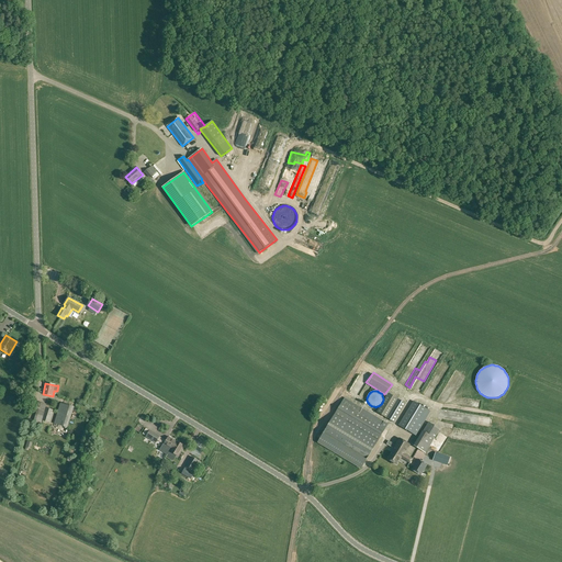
[(22,406),(26,395),(21,393),(18,404),(22,406)]
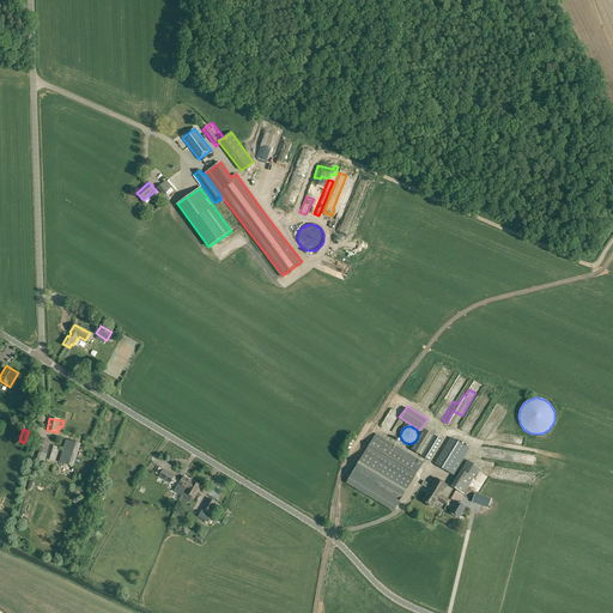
[(411,449),(422,455),(434,435),(424,429),(411,449)]
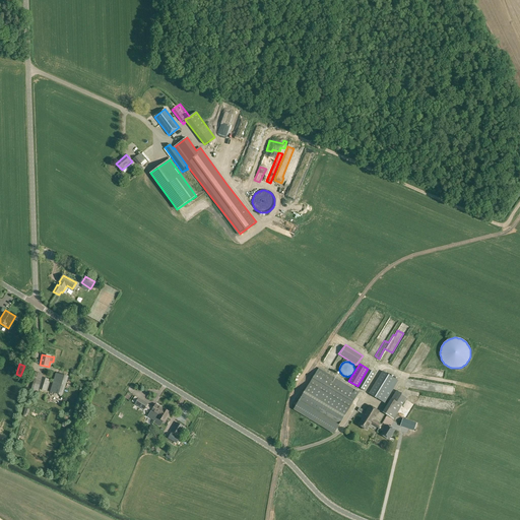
[(299,401),(295,408),(335,433),(339,426),(360,392),(319,369),(299,401)]
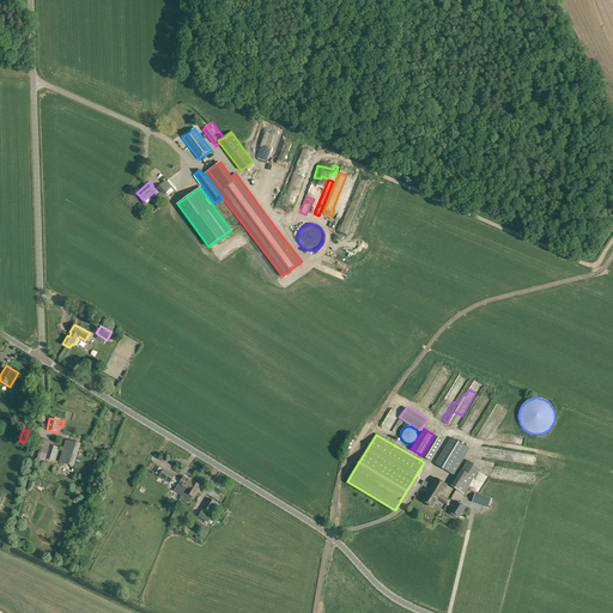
[(434,435),(422,455),(422,456),(431,461),(443,441),(434,435)]
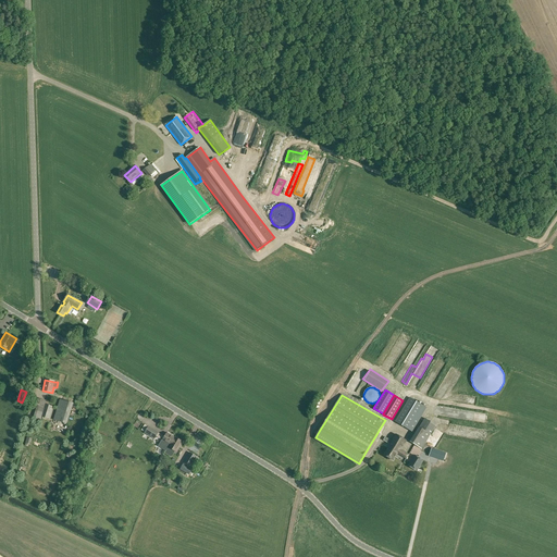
[(395,421),(412,432),(426,408),(409,397),(395,421)]
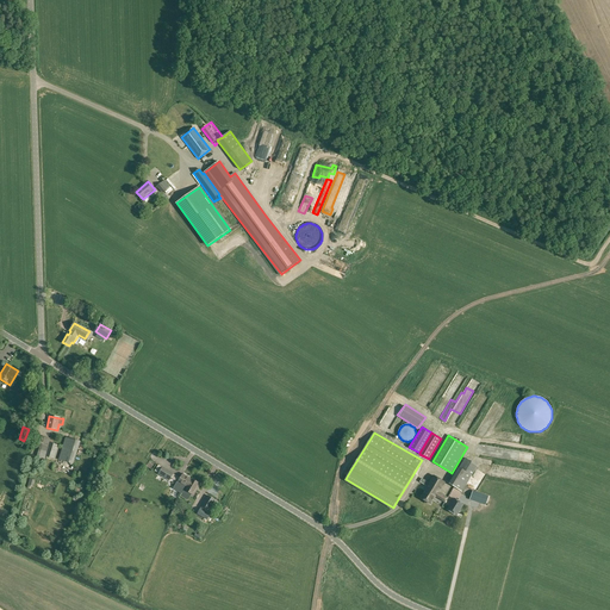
[(37,458),(43,459),(49,439),(43,437),(37,458)]
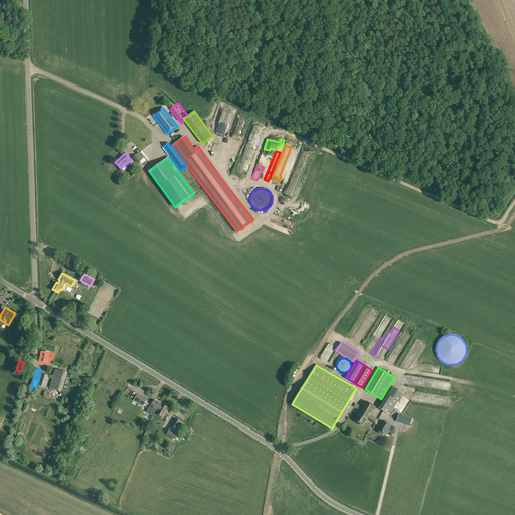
[(67,372),(55,369),(49,388),(61,392),(67,372)]
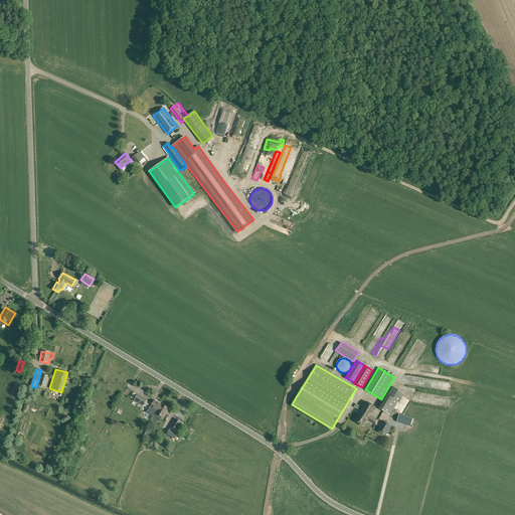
[(45,387),(49,375),(41,373),(38,385),(45,387)]
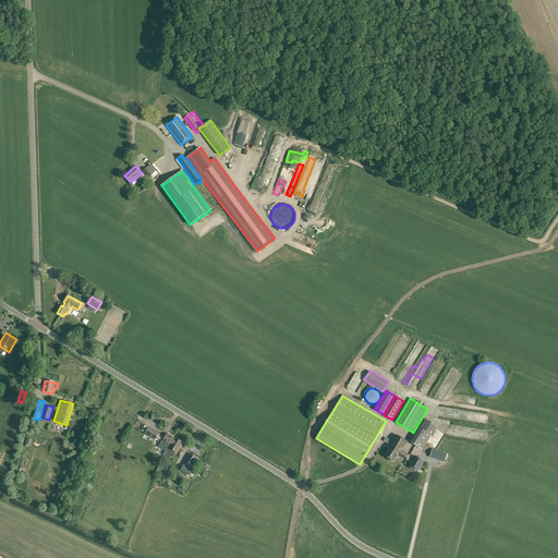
[(436,405),(435,413),(450,416),(451,409),(436,405)]
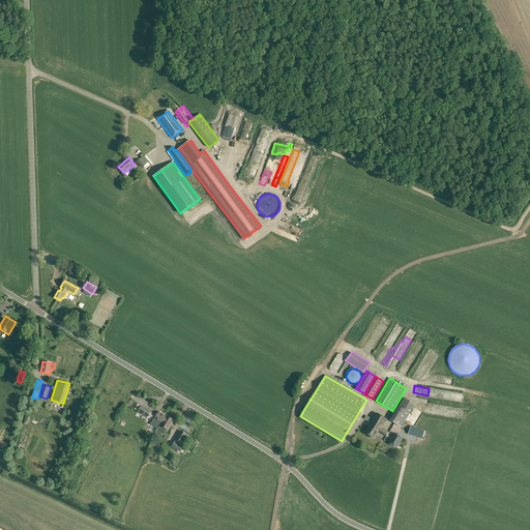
[(467,396),(434,390),(433,394),(466,401),(467,396)]
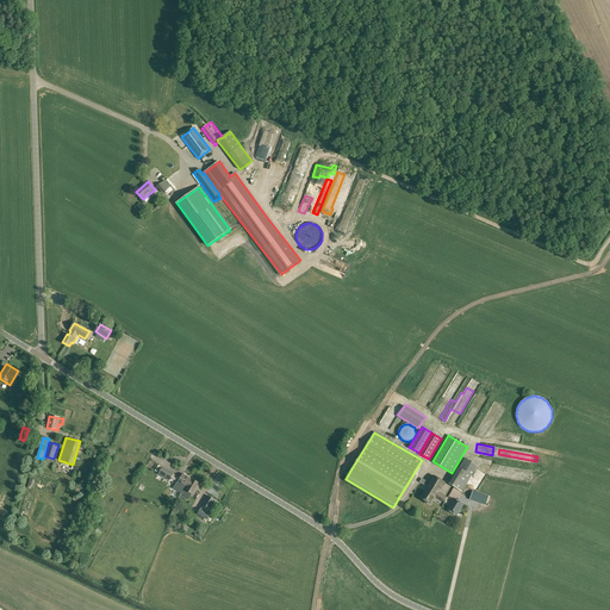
[(449,484),(462,492),(478,466),(466,458),(459,468),(459,467),(449,484)]
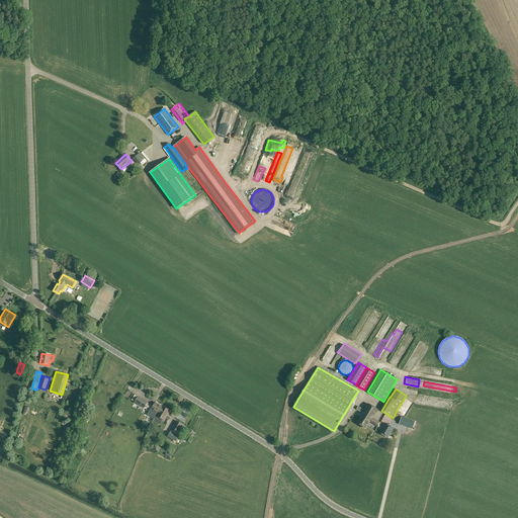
[(148,402),(139,397),(135,403),(144,408),(145,406),(147,402),(148,402)]
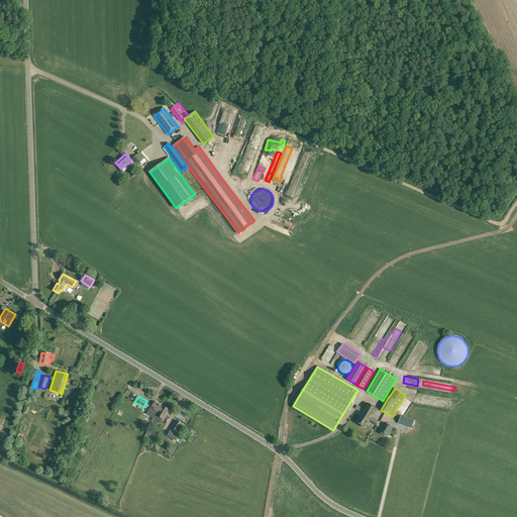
[(161,412),(164,407),(163,406),(154,402),(150,409),(147,414),(147,415),(153,418),(154,417),(156,415),(157,413),(158,413),(159,411),(161,412)]
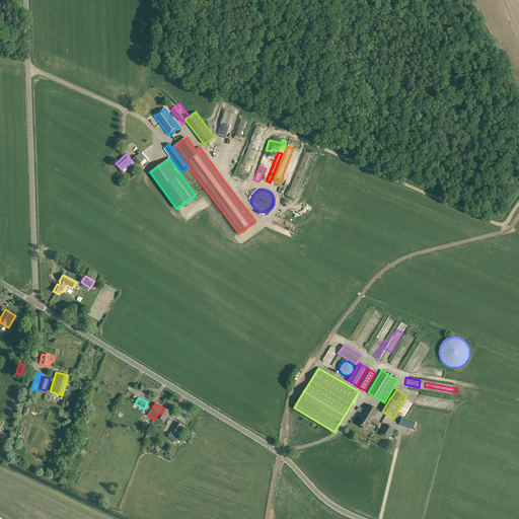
[(358,424),(362,427),(367,419),(371,421),(372,420),(373,421),(373,419),(378,411),(369,404),(365,412),(359,408),(357,411),(364,414),(358,424)]
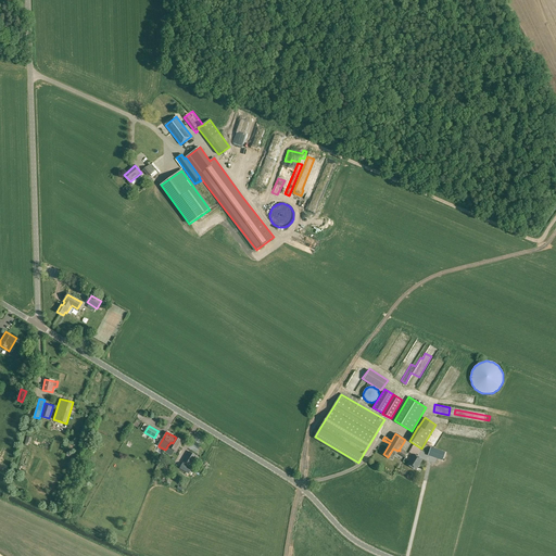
[(168,444),(166,449),(174,453),(175,451),(176,452),(182,441),(176,438),(173,443),(171,442),(169,444),(168,444)]
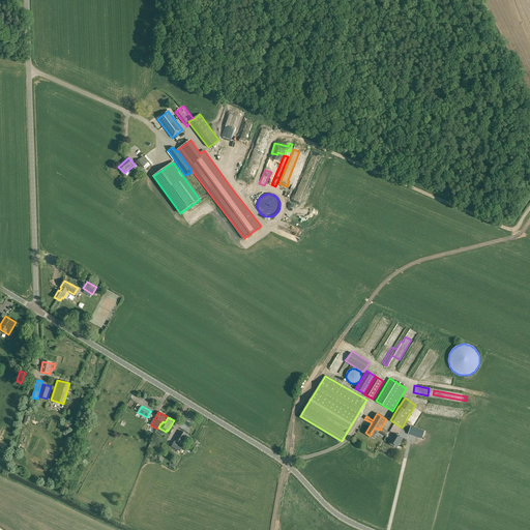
[(408,434),(410,435),(421,439),(424,431),(414,428),(411,427),(408,434)]
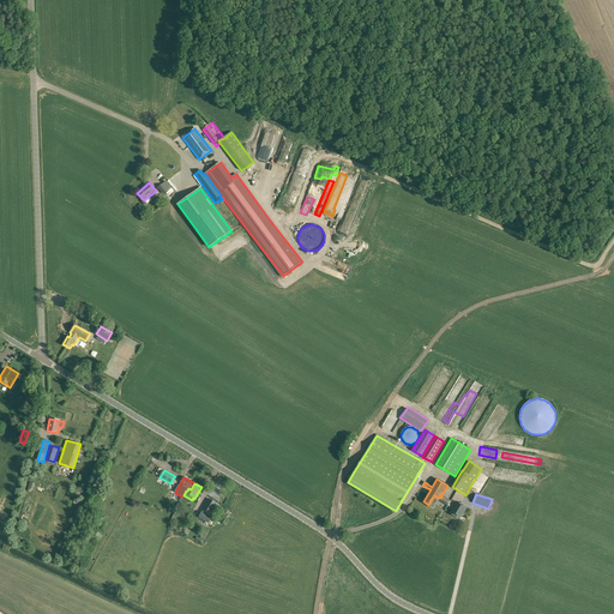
[(434,495),(428,505),(434,507),(439,500),(445,504),(449,506),(451,501),(449,500),(446,498),(441,495),(441,498),(440,497),(439,498),(434,495)]
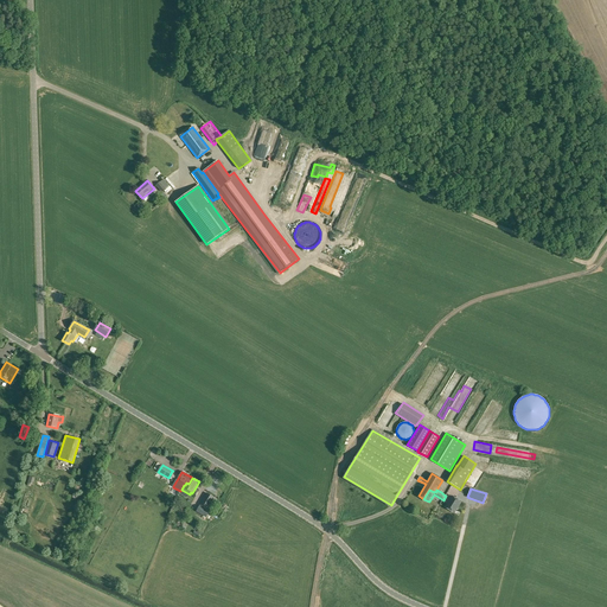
[(216,498),(208,493),(200,504),(210,509),(216,498)]
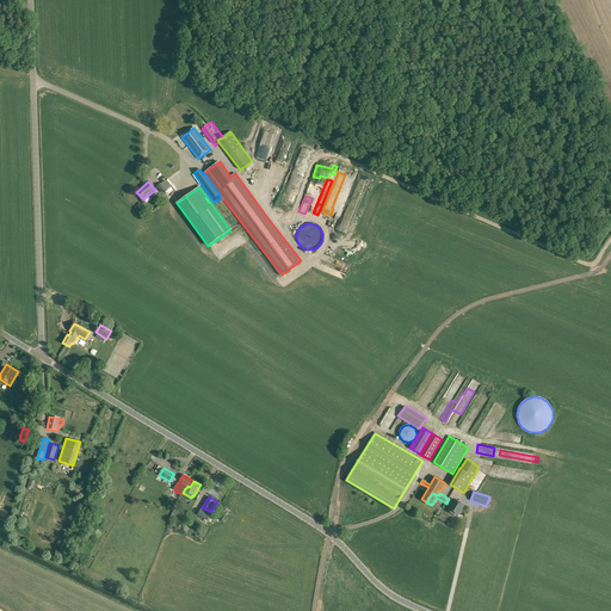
[(448,511),(457,517),(464,505),(455,500),(448,511)]
